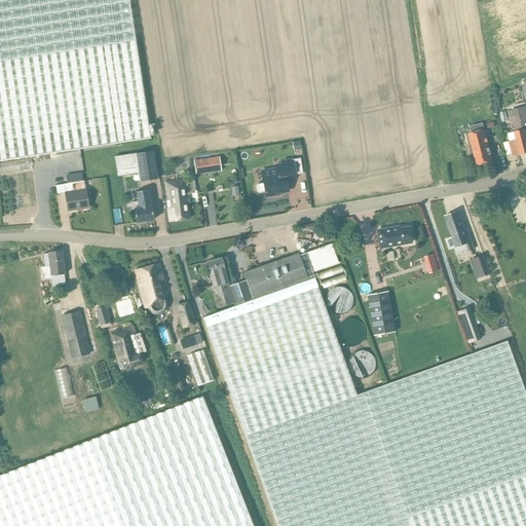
[(0,0),(0,160),(150,139),(128,0),(0,0)]
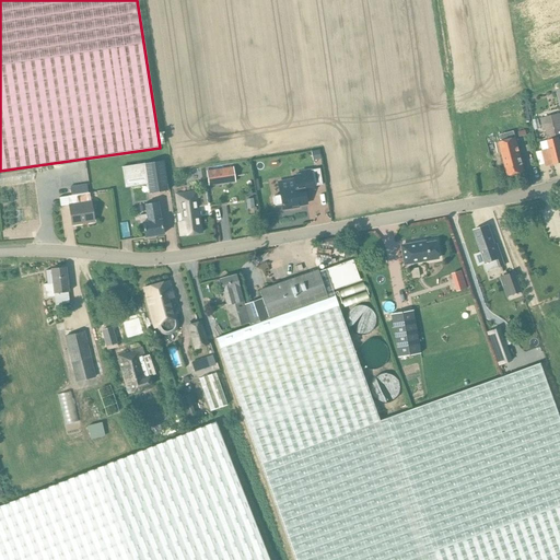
[(543,151),(547,166),(559,162),(559,143),(559,138),(559,137),(559,114),(540,118),(543,131),(546,130),(548,141),(540,142),(543,151)]
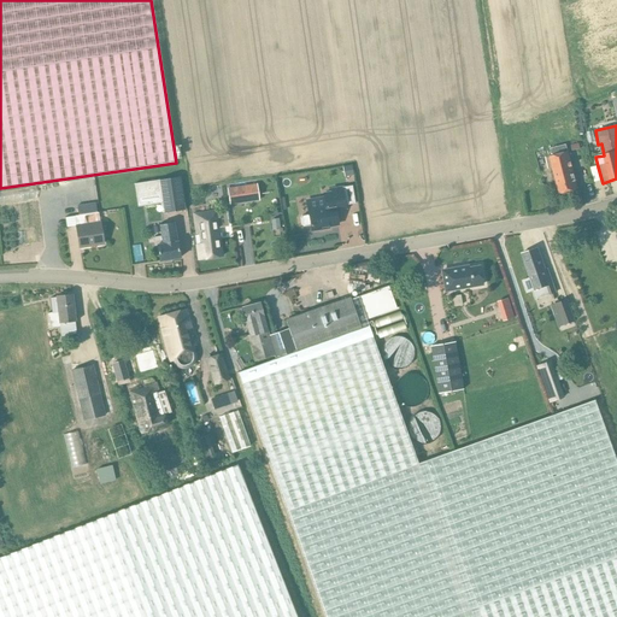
[(569,152),(550,157),(559,194),(579,189),(569,152)]
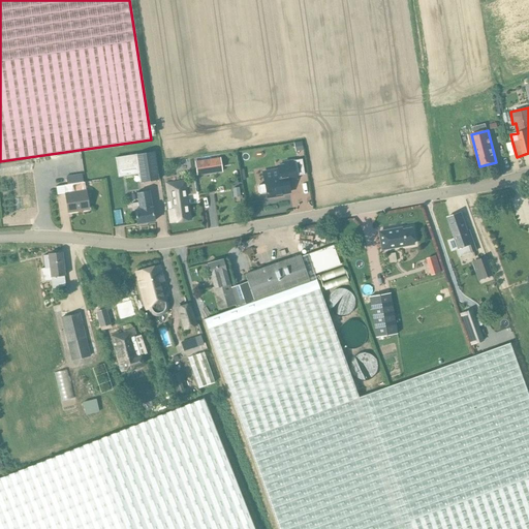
[(116,156),(121,186),(159,180),(154,152),(137,155),(136,153),(116,156)]
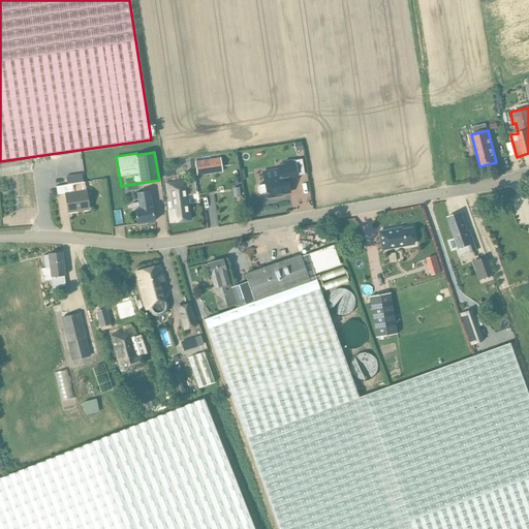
[(212,159),(195,161),(197,176),(214,173),(222,172),(220,157),(212,159)]
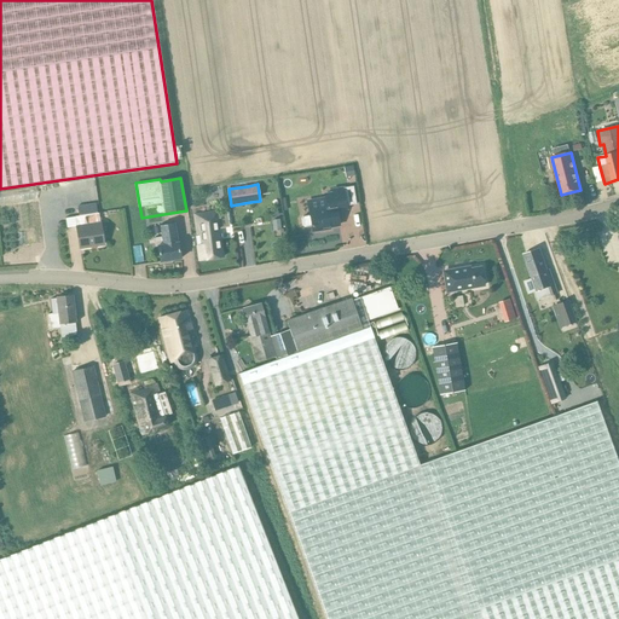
[(302,217),(301,220),(302,226),(305,227),(312,226),(312,231),(324,230),(324,229),(340,225),(337,213),(348,210),(348,206),(357,204),(353,186),(345,187),(345,186),(331,189),(333,192),(324,194),(327,209),(310,212),(310,215),(302,217)]
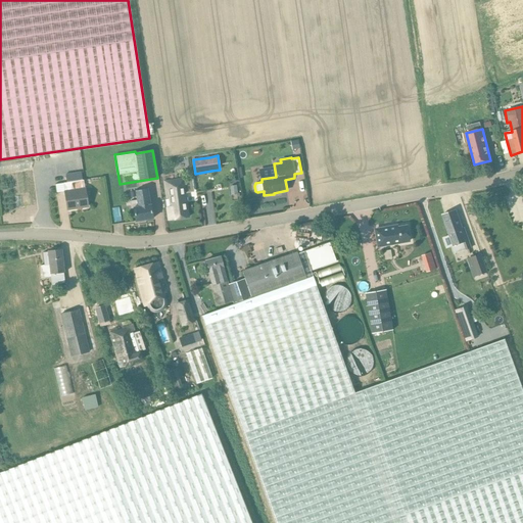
[(64,192),(67,209),(88,206),(85,189),(84,181),(83,181),(81,173),(65,175),(66,183),(63,184),(64,192)]
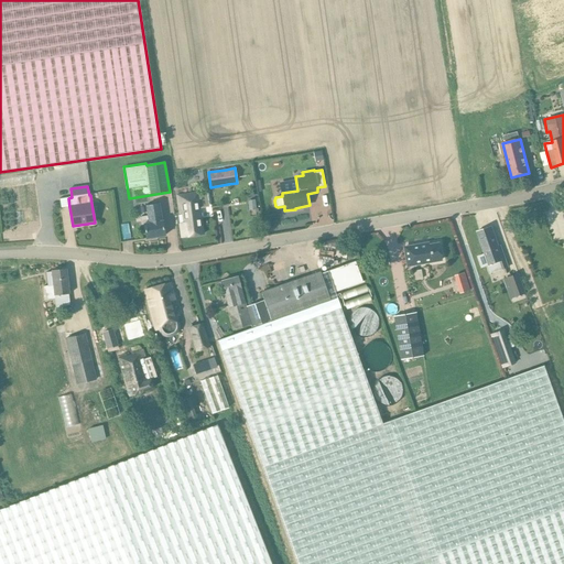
[(197,193),(177,195),(180,215),(179,216),(182,238),(204,235),(199,208),(197,194),(197,193)]
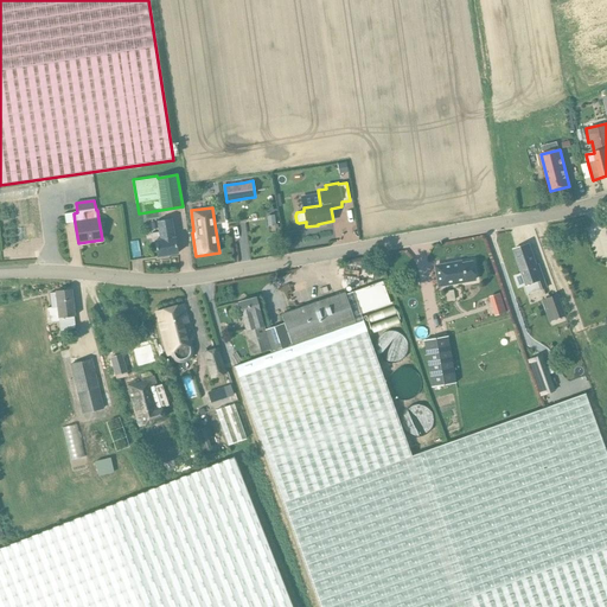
[(176,237),(174,238),(172,219),(157,222),(158,232),(151,234),(152,242),(154,241),(157,257),(160,256),(160,259),(168,257),(168,255),(178,254),(176,237)]
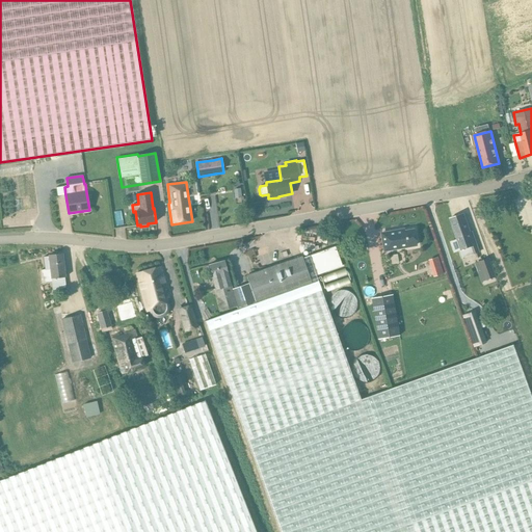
[(459,250),(462,258),(478,253),(475,245),(463,214),(450,218),(457,240),(451,242),(454,253),(459,250)]
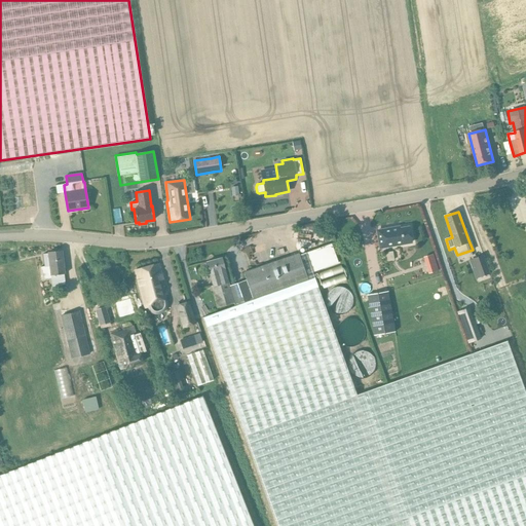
[(377,231),(380,248),(411,242),(409,227),(396,229),(396,228),(377,231)]
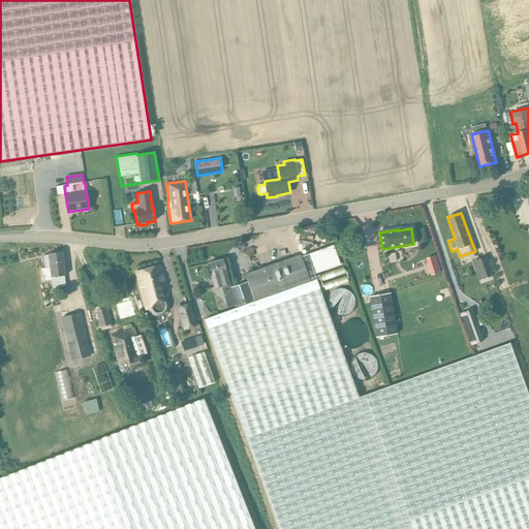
[(237,307),(203,318),(276,528),(528,528),(528,397),(510,344),(361,397),(359,397),(317,279),(316,279),(314,275),(340,267),(334,246),(302,257),(301,254),(245,274),(247,282),(231,287),(230,283),(229,283),(223,259),(208,263),(214,288),(212,288),(218,310),(236,305),(237,307)]
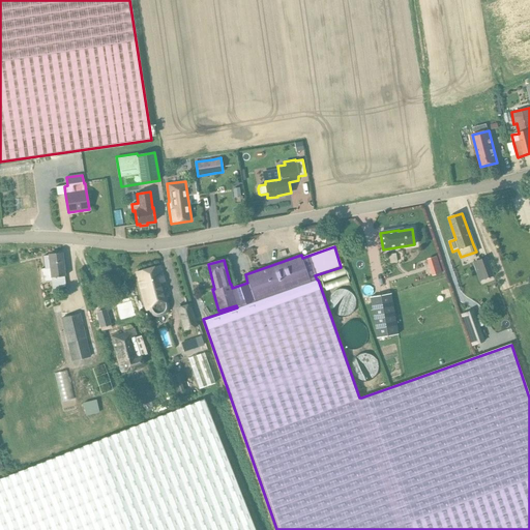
[(45,268),(40,269),(42,282),(52,281),(53,288),(65,287),(64,275),(65,275),(62,253),(49,255),(49,256),(43,257),(45,268)]
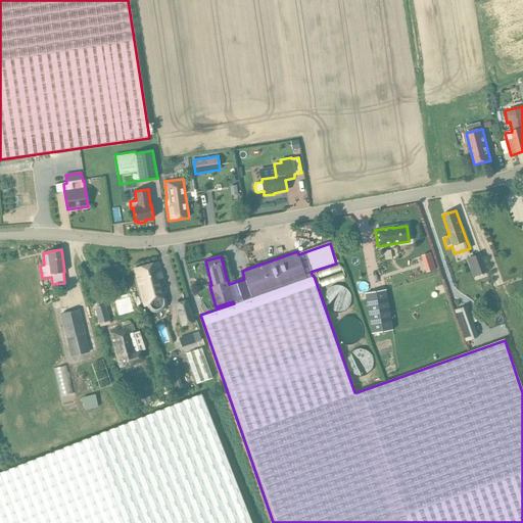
[(481,253),(471,257),(478,276),(488,273),(481,253)]
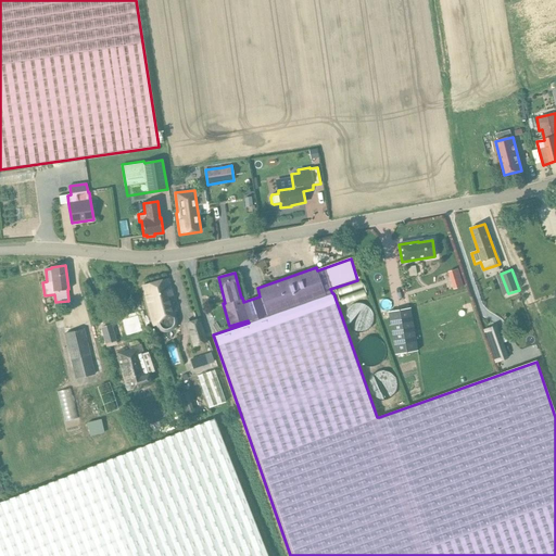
[(442,286),(458,280),(456,273),(440,278),(442,286)]
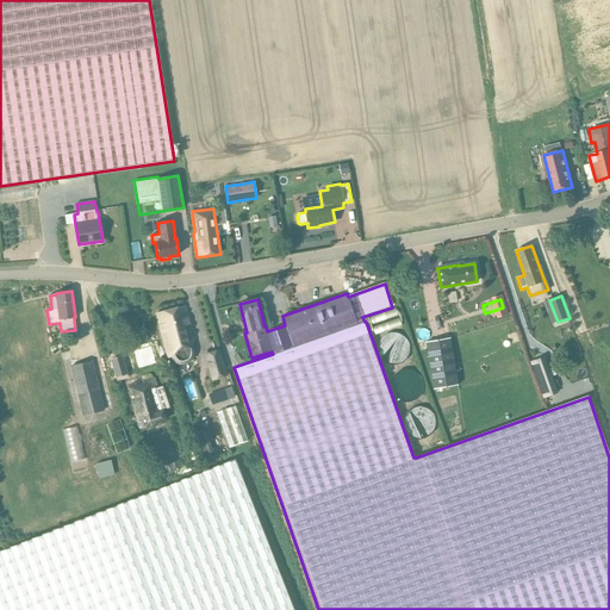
[(157,313),(169,356),(194,349),(192,342),(195,341),(185,306),(157,313)]
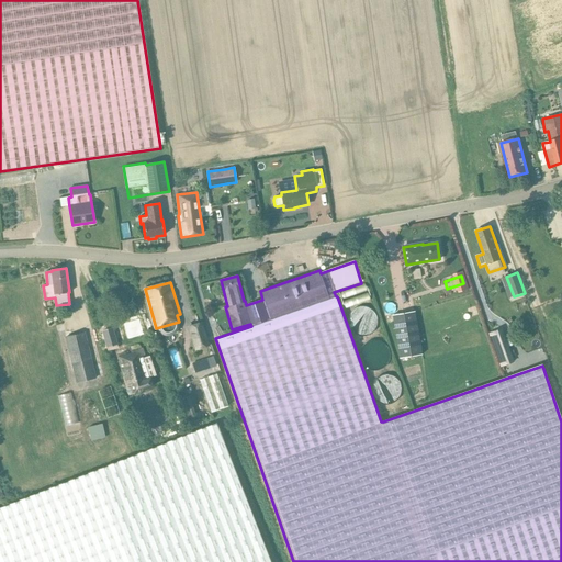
[(380,317),(380,316),(380,314),(379,312),(378,310),(375,306),(373,304),(370,303),(368,302),(364,302),(361,302),(358,303),(356,304),(353,307),(351,310),(350,312),(350,315),(350,317),(350,319),(351,323),(352,325),(355,327),(358,329),(360,330),(362,332),(366,332),(368,332),(371,330),(373,328),(375,327),(378,324),(379,322),(380,317)]
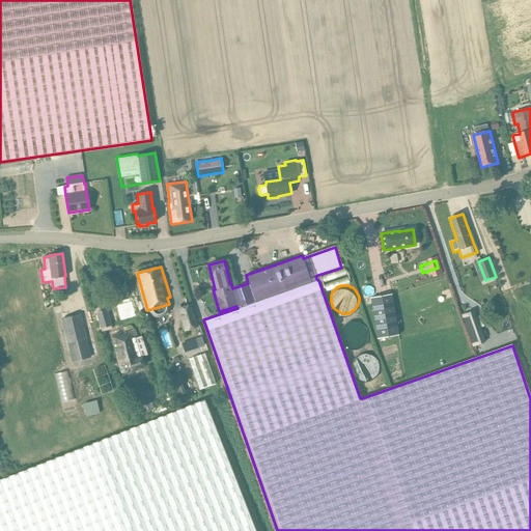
[(370,298),(378,338),(398,335),(392,294),(370,298)]
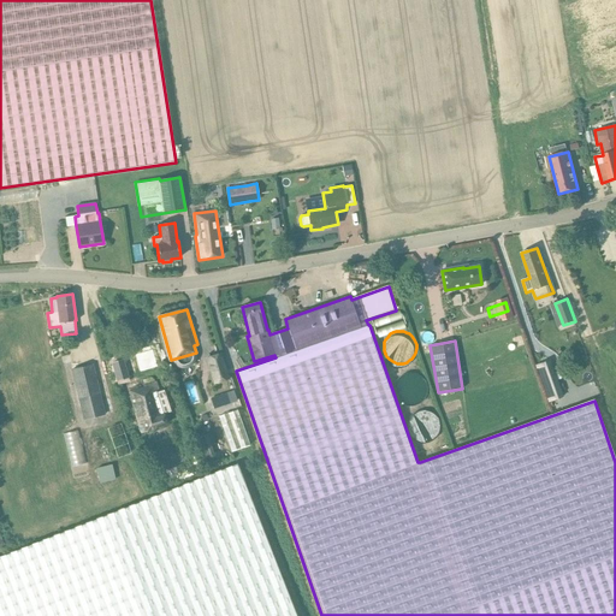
[(152,351),(135,356),(140,372),(157,367),(152,351)]
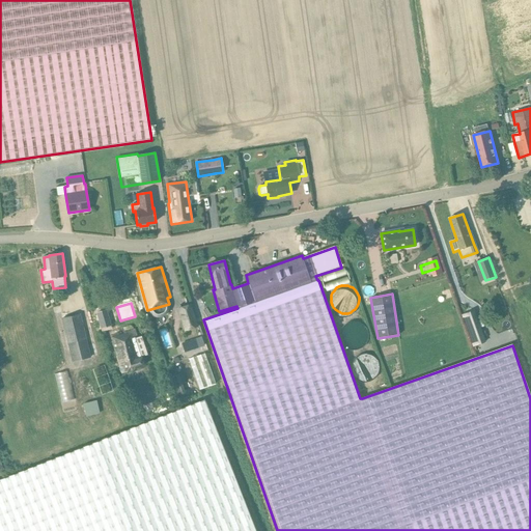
[(177,309),(185,332),(198,328),(191,304),(177,309)]
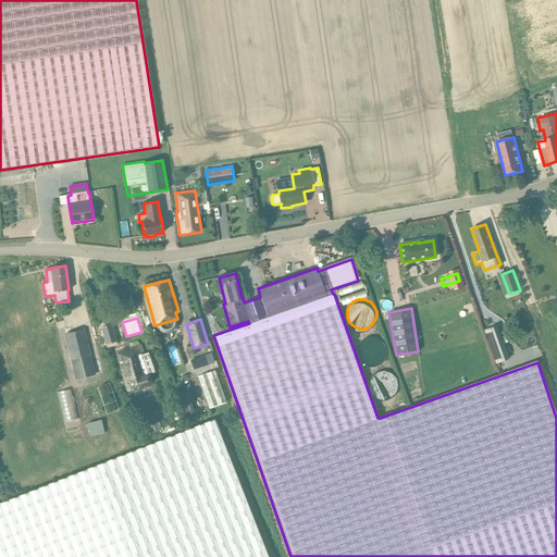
[(111,325),(101,329),(106,344),(115,342),(111,325)]
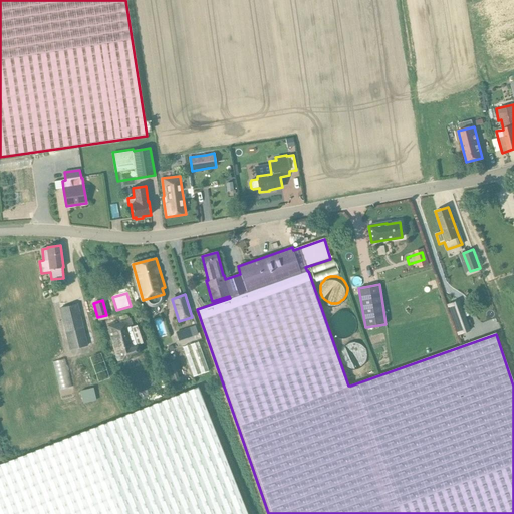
[(462,311),(458,301),(448,305),(452,315),(462,311)]
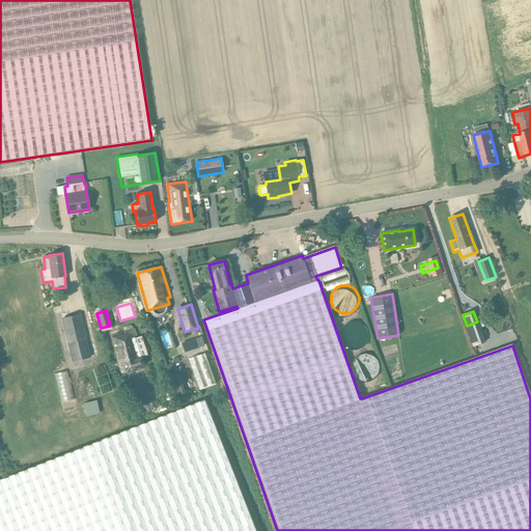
[(81,314),(61,318),(72,362),(91,358),(81,314)]
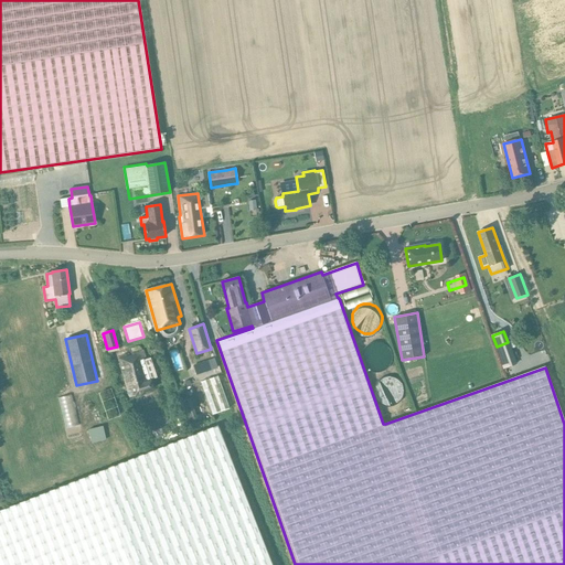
[(393,353),(393,352),(392,348),(390,343),(387,342),(385,340),(382,339),(380,339),(376,339),(374,340),(370,342),(368,344),(366,347),(365,350),(365,352),(365,355),(366,358),(369,362),(371,364),(373,365),(375,365),(379,366),(381,366),(384,365),(386,364),(388,362),(391,360),(392,358),(392,355),(393,353)]
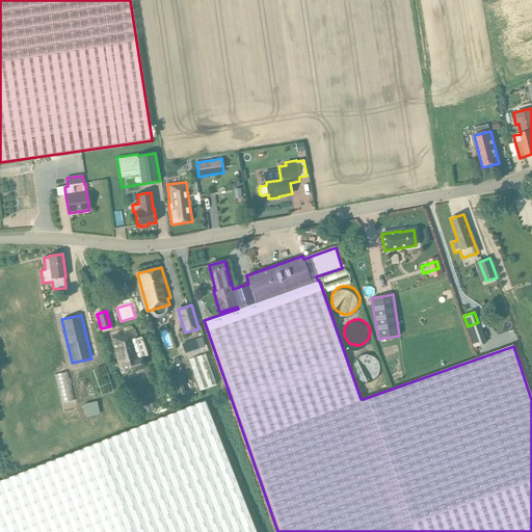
[(111,339),(122,373),(143,367),(135,339),(137,337),(135,330),(124,334),(125,335),(111,339)]
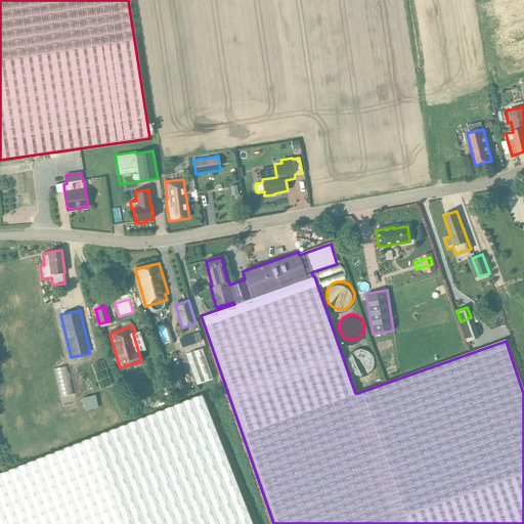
[(376,358),(376,357),(376,355),(375,353),(373,350),(372,348),(368,347),(366,346),(364,345),(361,345),(359,345),(357,346),(355,347),(353,349),(352,351),(351,353),(350,356),(350,358),(351,361),(352,363),(353,365),(355,367),(357,369),(359,369),(364,370),(365,369),(368,368),(370,367),(373,365),(374,364),(375,362),(376,358)]
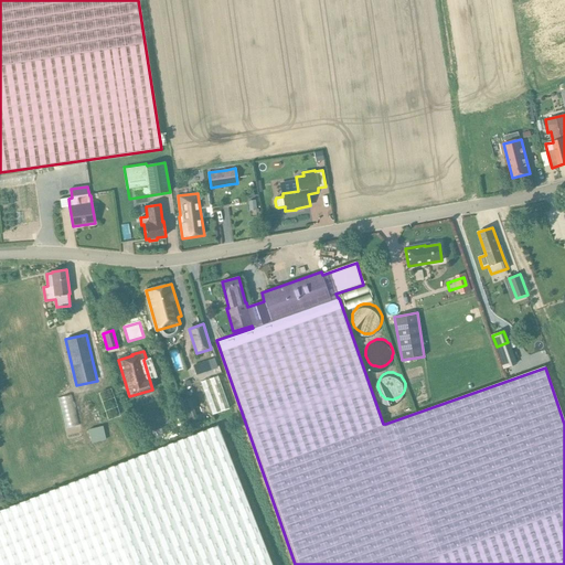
[(211,415),(228,409),(219,375),(201,381),(211,415)]
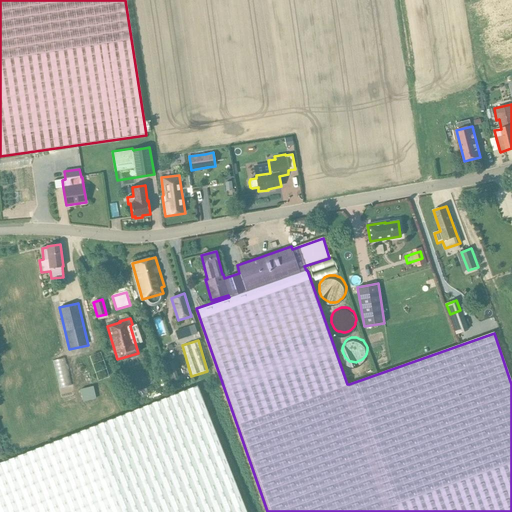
[(58,387),(70,385),(67,358),(55,359),(58,387)]
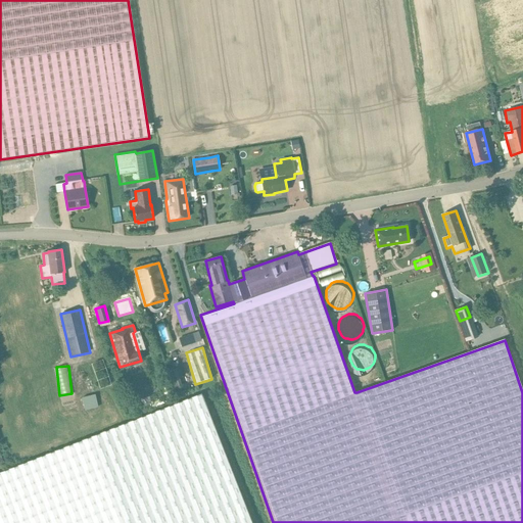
[(251,522),(201,394),(0,472),(0,522),(251,522)]
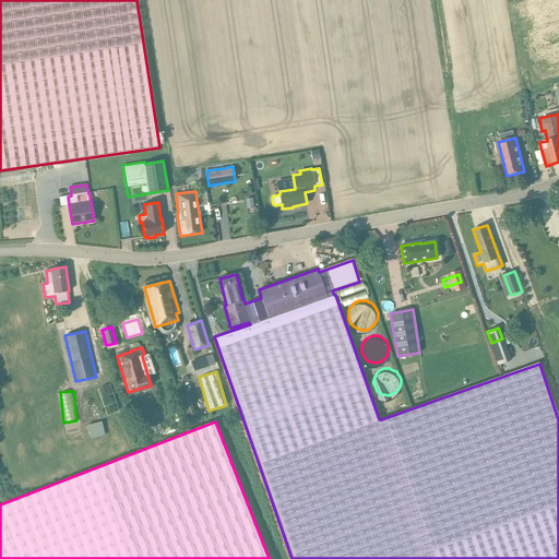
[(91,439),(105,436),(102,423),(87,426),(91,439)]
